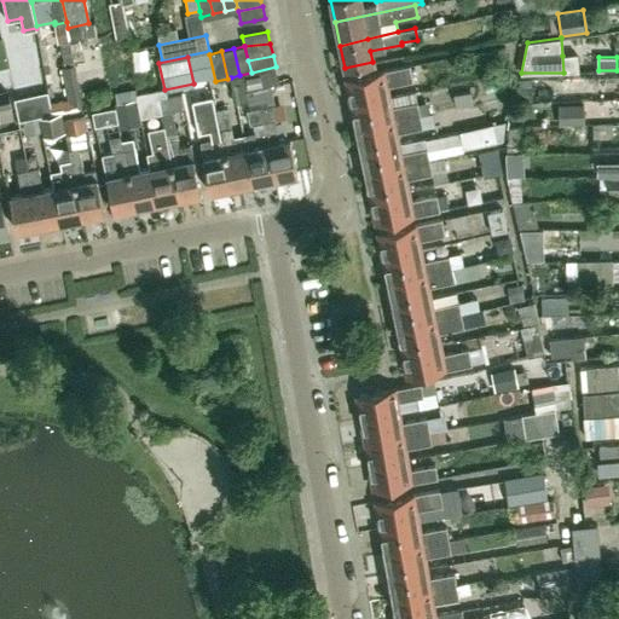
[(352,104),(388,97),(386,86),(412,80),(409,64),(347,77),(352,104)]
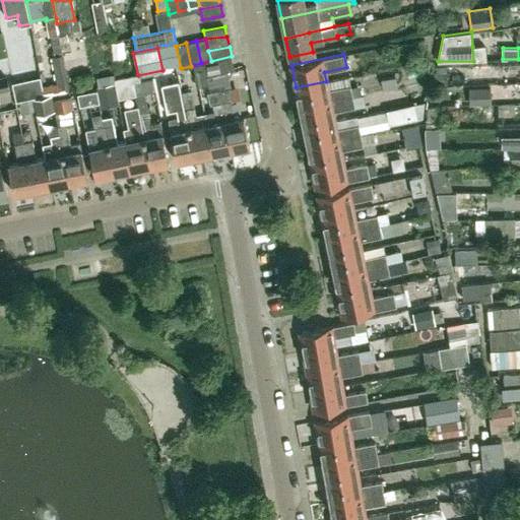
[(62,55),(54,56),(53,57),(58,83),(43,86),(45,95),(44,95),(44,96),(52,95),(69,92),(62,55)]
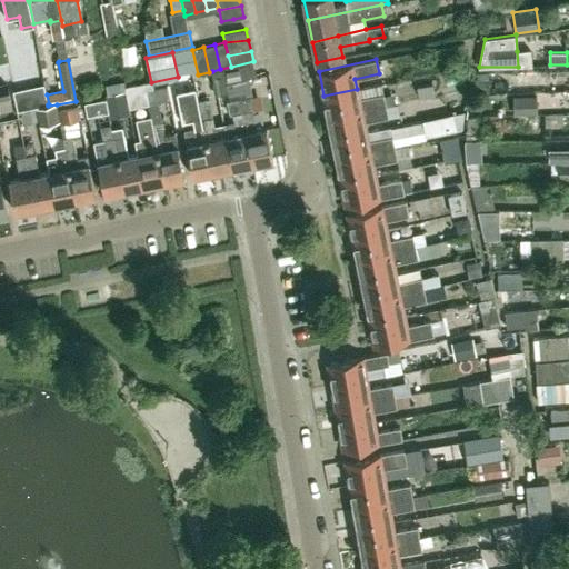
[(220,69),(212,71),(217,95),(228,92),(226,82),(246,78),(256,76),(253,61),(231,67),(220,69)]
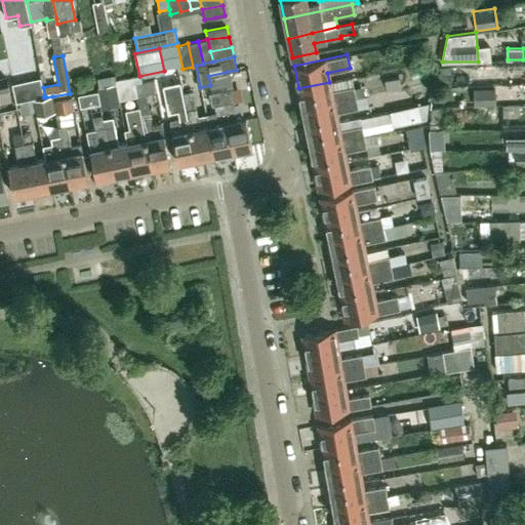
[(223,103),(233,151),(239,150),(239,152),(250,150),(250,148),(251,148),(245,118),(235,120),(232,103),(234,102),(227,72),(208,76),(210,85),(212,92),(220,91),(223,102),(223,103)]
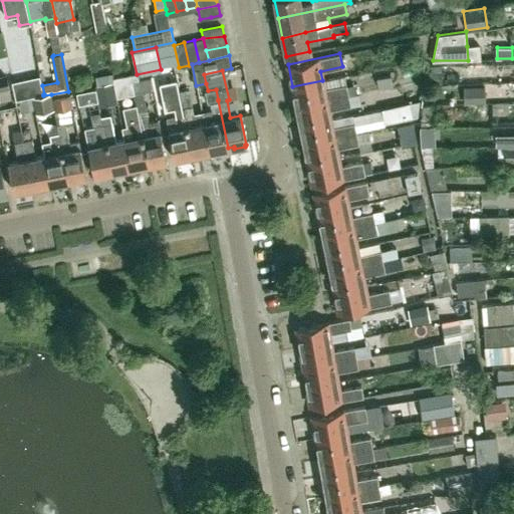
[(442,84),(442,71),(429,71),(429,84),(442,84)]
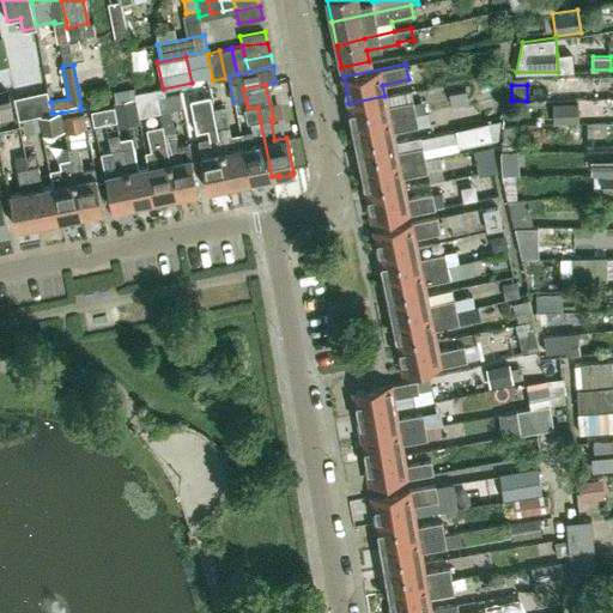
[(7,90),(0,91),(0,120),(14,117),(7,90)]
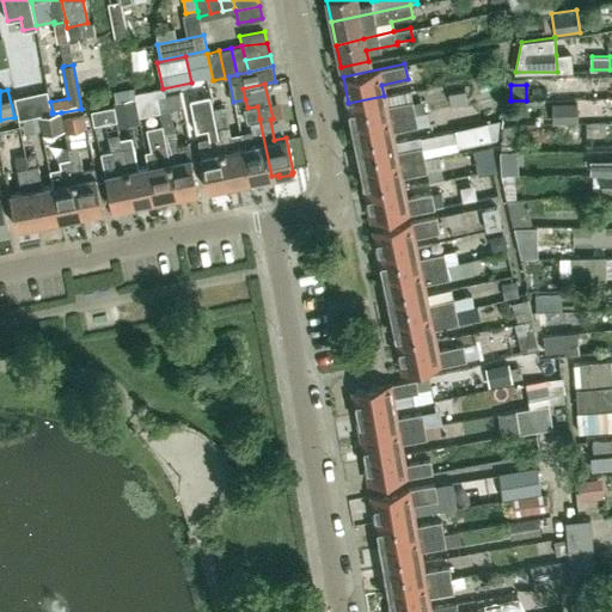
[(91,92),(93,104),(109,102),(106,90),(91,92)]
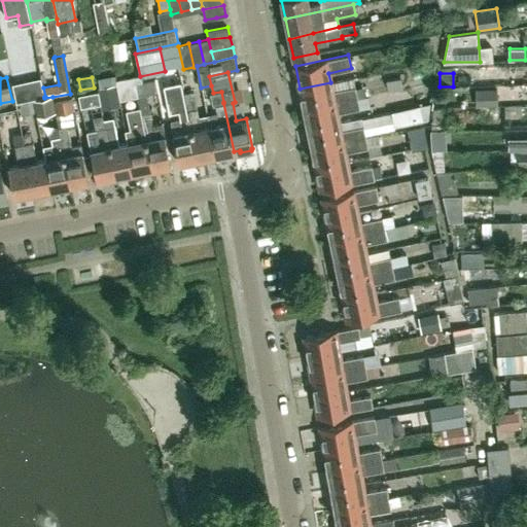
[(134,77),(116,80),(118,95),(136,92),(135,83),(134,77)]
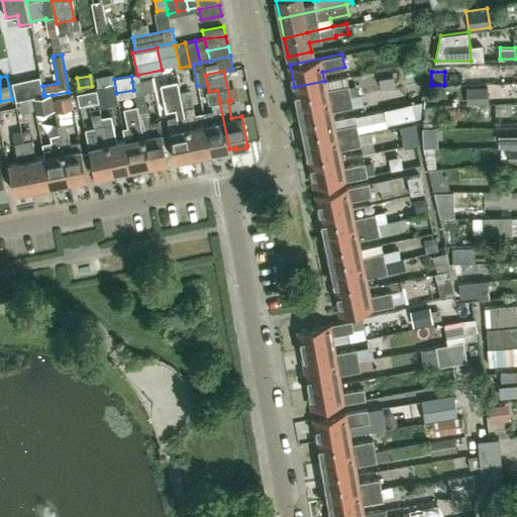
[(150,78),(139,81),(132,82),(135,94),(143,92),(153,90),(150,78)]
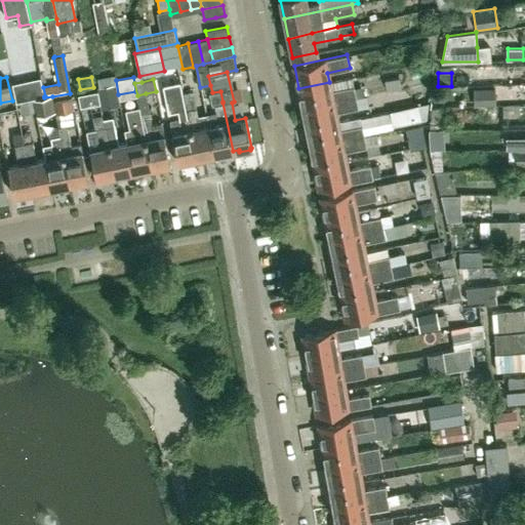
[(178,118),(169,120),(177,162),(180,162),(180,164),(191,162),(190,160),(196,159),(190,129),(184,99),(183,93),(180,82),(163,85),(168,113),(177,111),(178,118)]
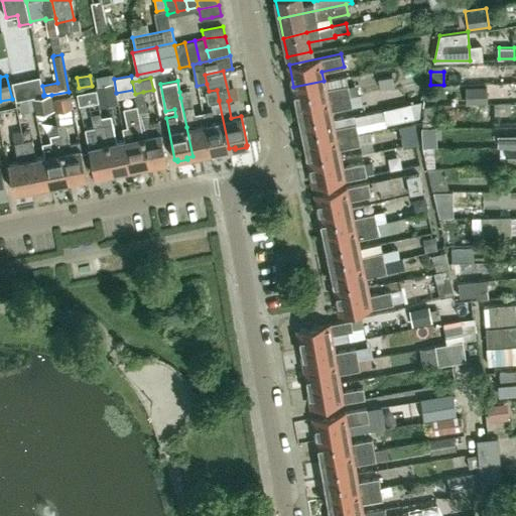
[(324,81),(293,87),(297,106),(350,96),(348,85),(326,89),(324,81)]
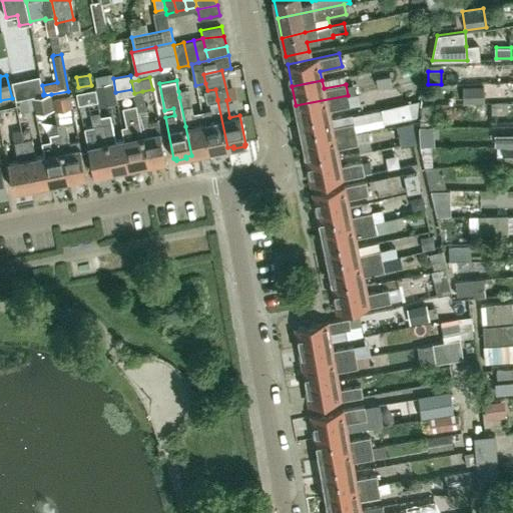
[(96,89),(98,100),(98,101),(99,101),(116,98),(113,82),(95,85),(96,89)]
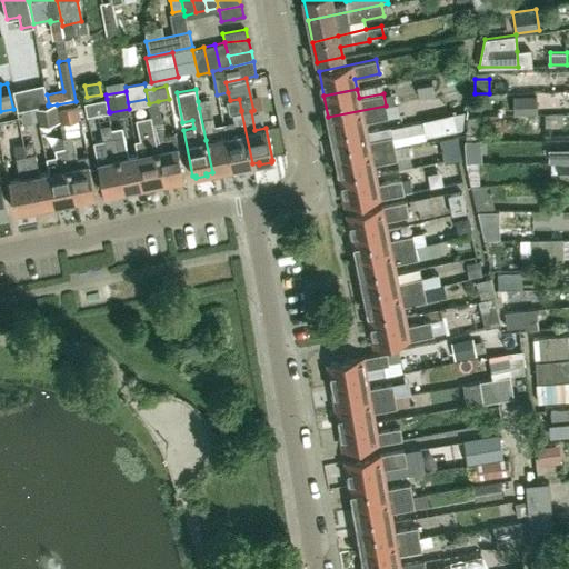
[(513,116),(537,115),(537,97),(513,97),(513,116)]
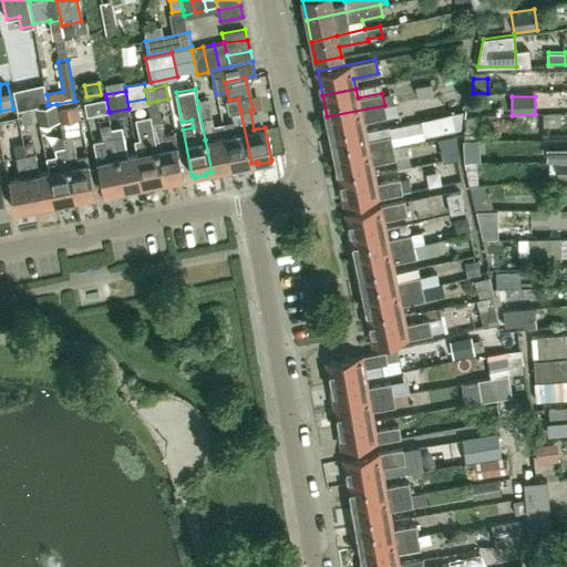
[(109,111),(106,99),(85,103),(88,115),(99,112),(109,111)]
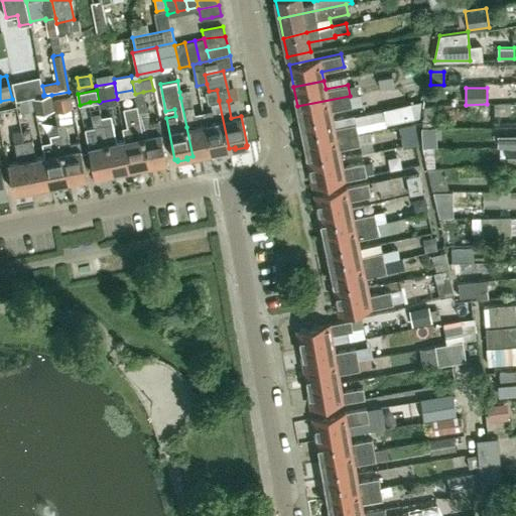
[(212,154),(206,123),(203,112),(192,114),(191,108),(188,91),(179,92),(180,98),(186,127),(192,156),(200,154),(200,156),(212,154)]
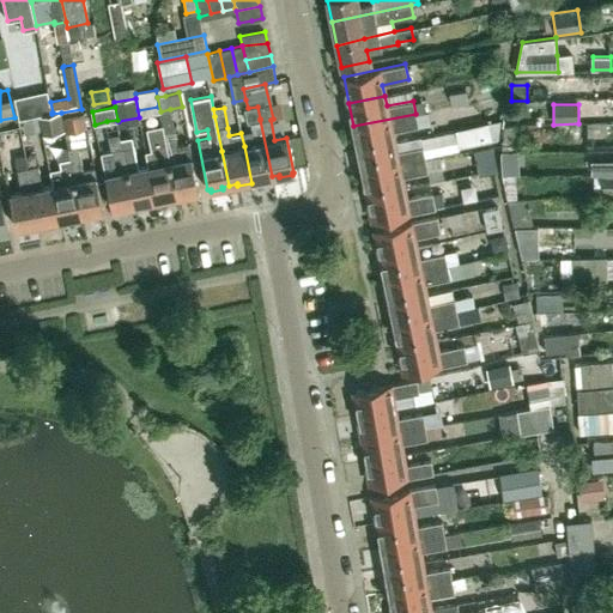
[(65,132),(61,113),(52,114),(52,113),(38,115),(42,135),(65,132)]
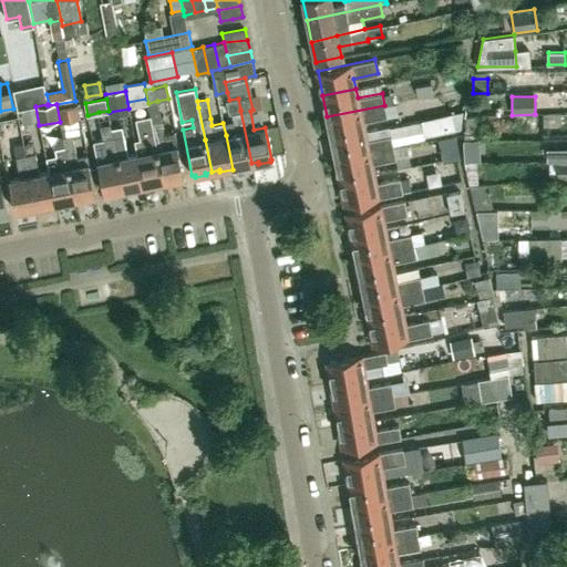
[(59,109),(61,123),(80,119),(78,105),(59,109)]
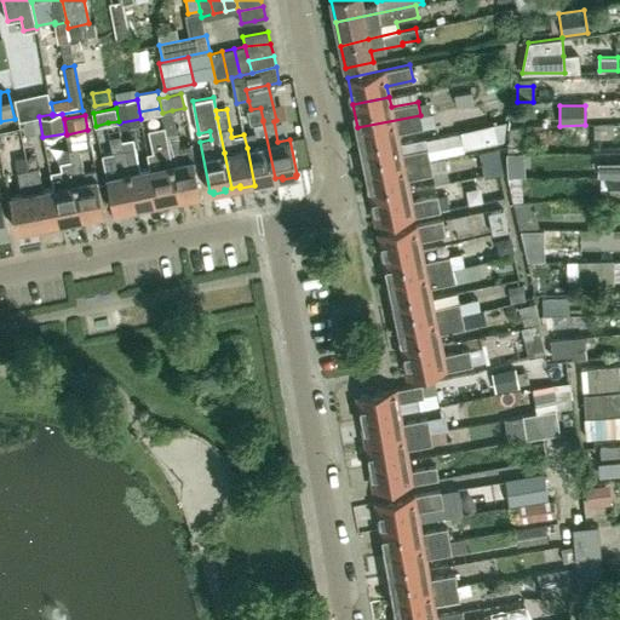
[(362,150),(399,143),(397,133),(423,128),(420,115),(357,127),(362,150)]
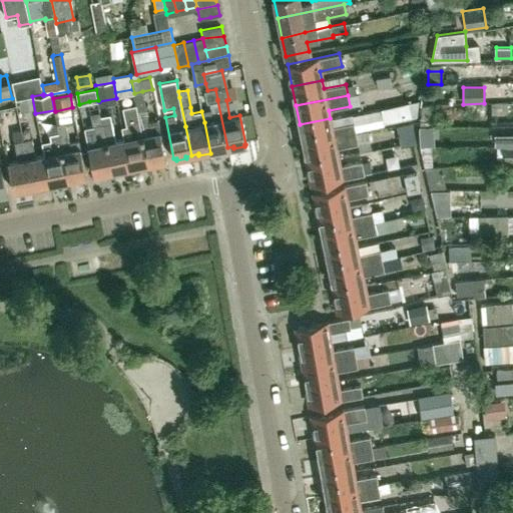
[(204,122),(210,153),(221,151),(221,149),(227,147),(217,100),(217,99),(208,101),(209,110),(201,111),(204,122)]
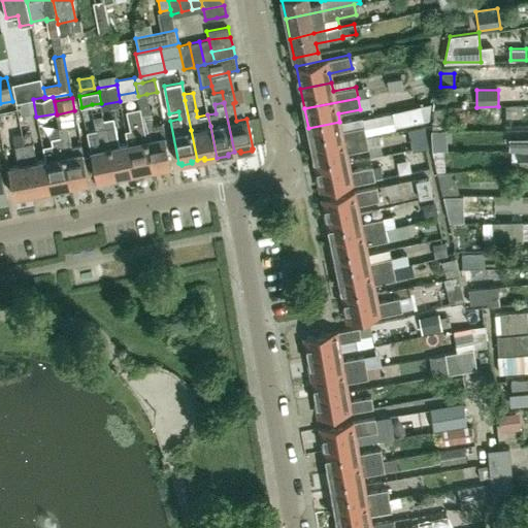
[(431,105),(393,113),(396,128),(429,121),(431,105)]
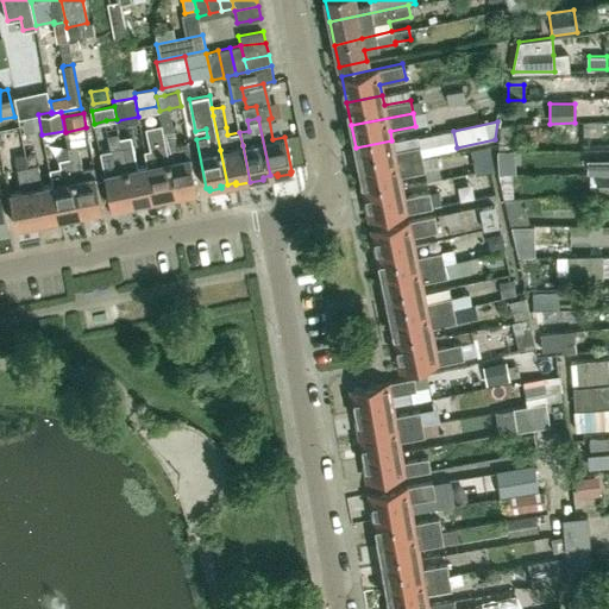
[(148,164),(155,201),(169,199),(168,196),(175,195),(168,161),(164,138),(161,124),(145,127),(150,149),(144,150),(148,164)]
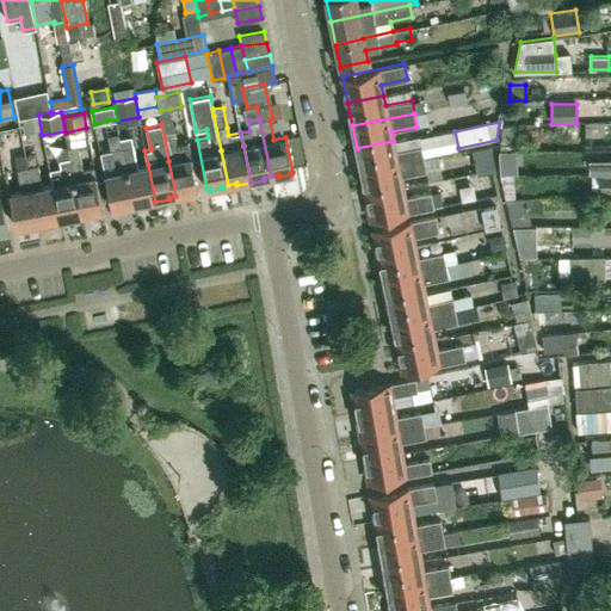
[(586,135),(606,136),(606,127),(586,125),(586,135)]
